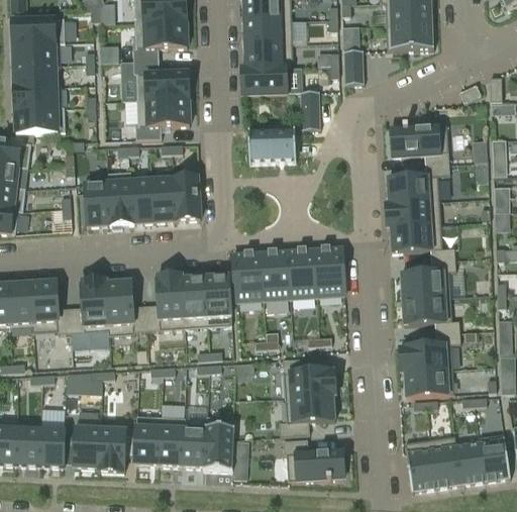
[(11,0),(12,14),(25,14),(24,0),(11,0)]
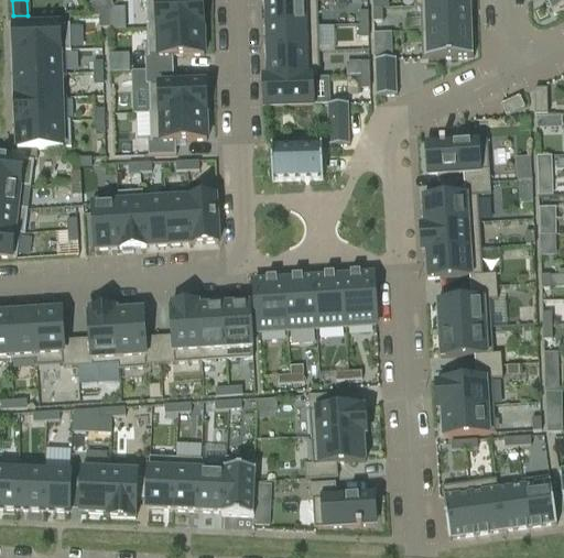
[(147,25),(204,23),(202,0),(147,0),(147,25)]
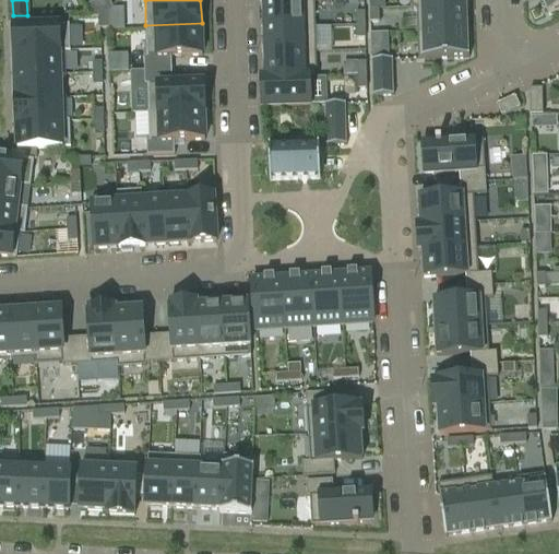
[(262,0),(263,25),(314,23),(314,0),(262,0)]
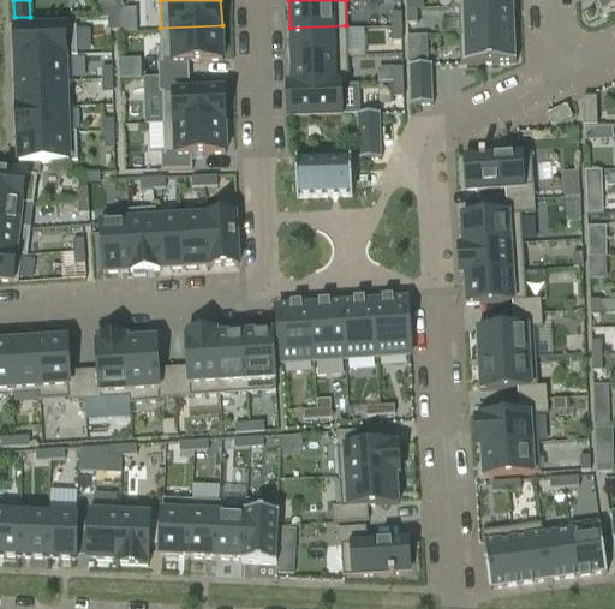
[(598,0),(604,13),(614,7),(614,0),(598,0)]
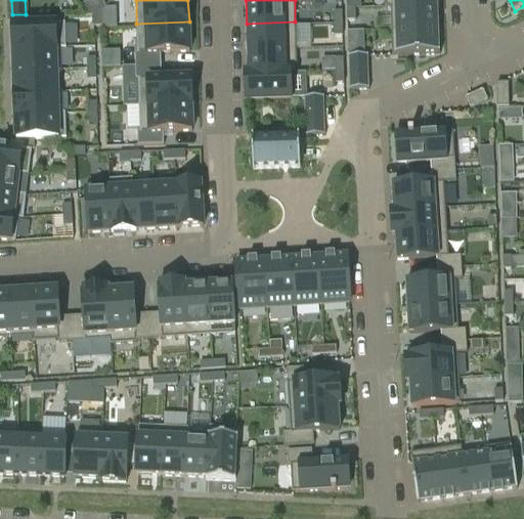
[(437,2),(390,3),(390,4),(391,27),(438,26),(437,2)]
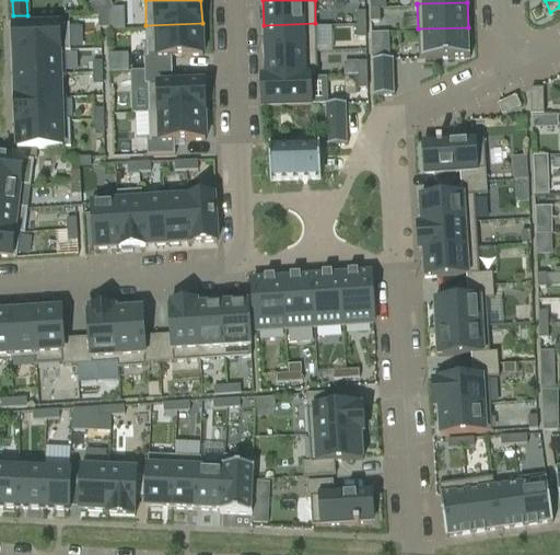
[(124,4),(113,4),(107,12),(108,24),(108,26),(125,26),(124,4)]
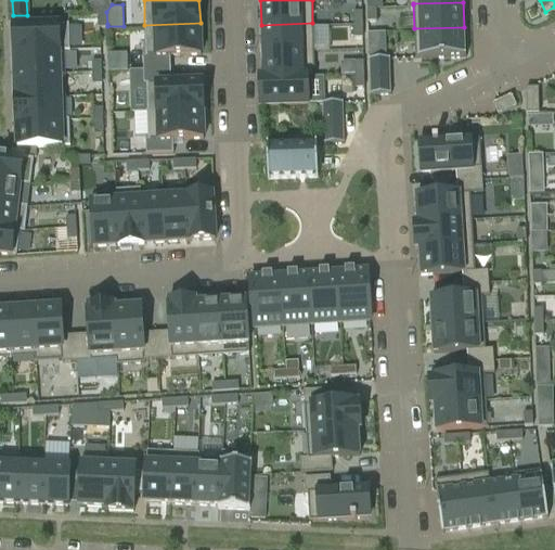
[(376,4),(366,5),(368,18),(376,17),(376,4)]
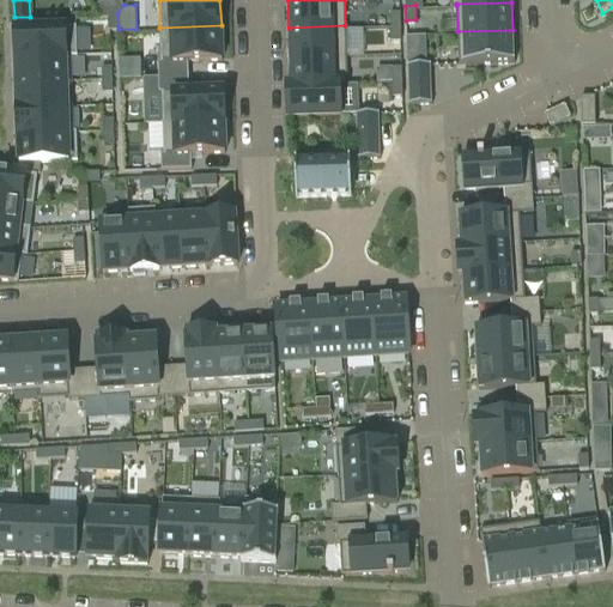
[(400,8),(389,10),(390,24),(400,24),(400,8)]
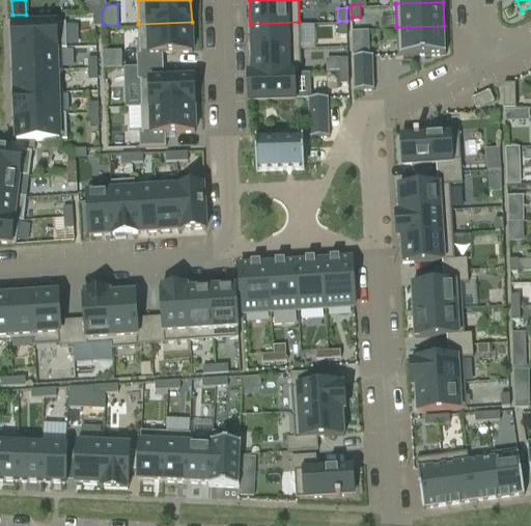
[(93,23),(103,23),(102,11),(93,12),(93,23)]
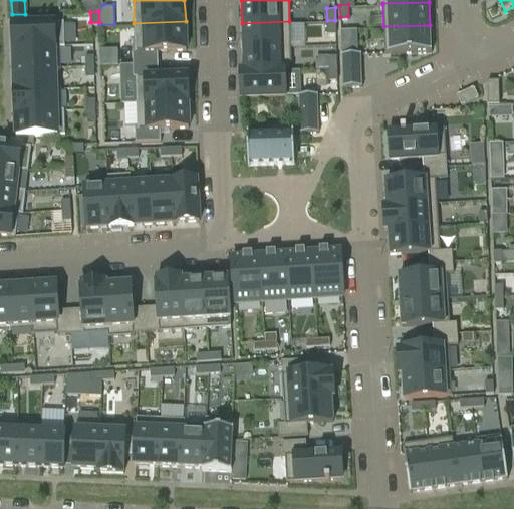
[(12,20),(13,44),(59,43),(59,44),(64,44),(63,19),(12,20)]
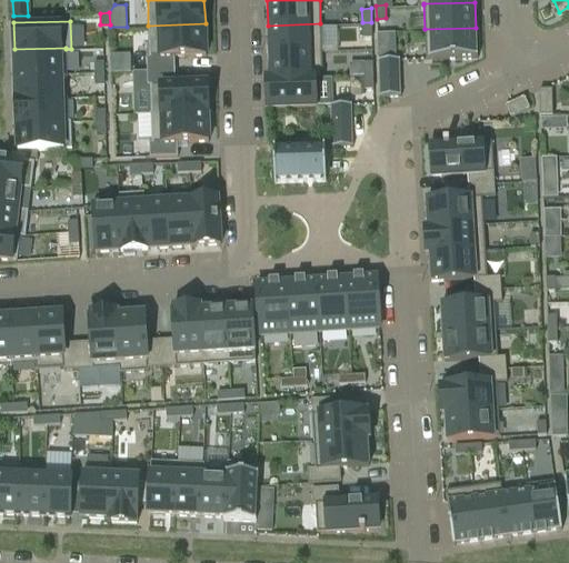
[(371,22),(362,22),(362,36),(371,36),(371,22)]
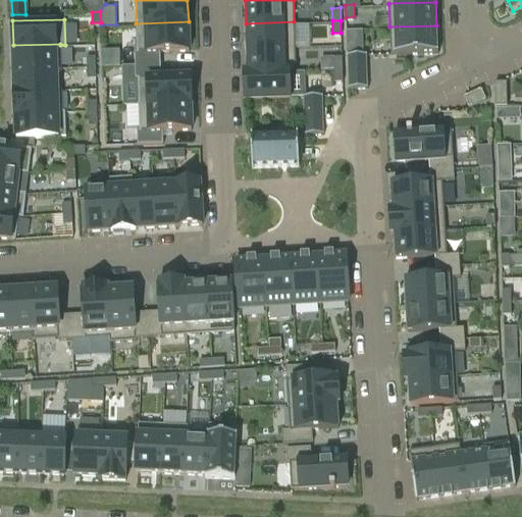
[(189,21),(136,23),(137,50),(135,50),(135,62),(161,62),(160,49),(189,48),(189,21)]
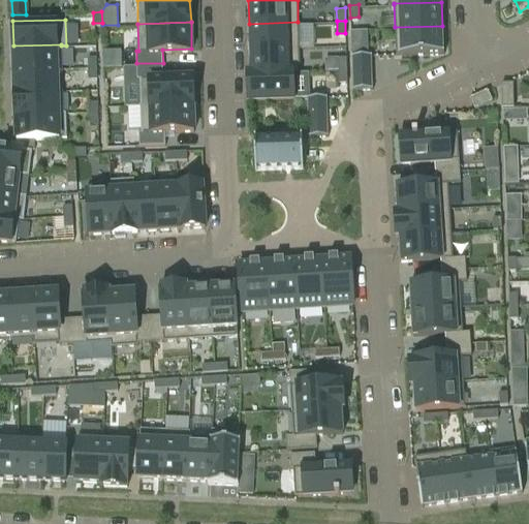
[(298,22),(249,24),(250,47),(299,45),(298,22)]
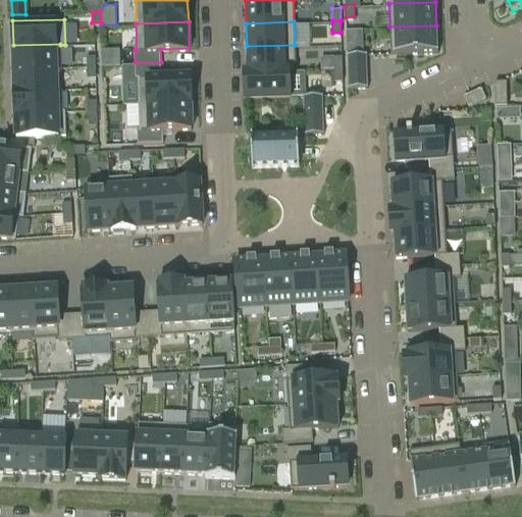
[(436,26),(389,27),(390,52),(436,51),(436,26)]
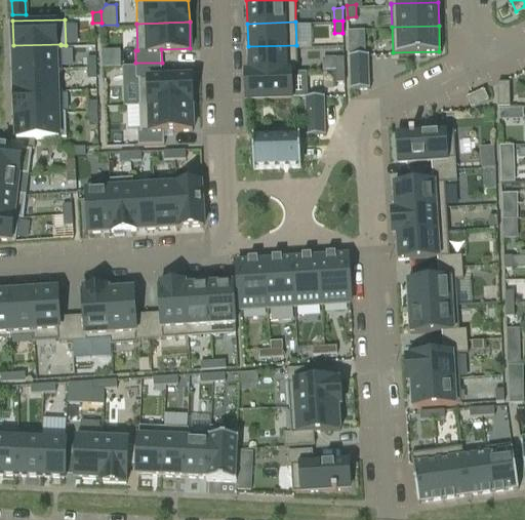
[(62,67),(61,45),(61,44),(13,45),(14,68),(56,67),(56,68),(62,67)]
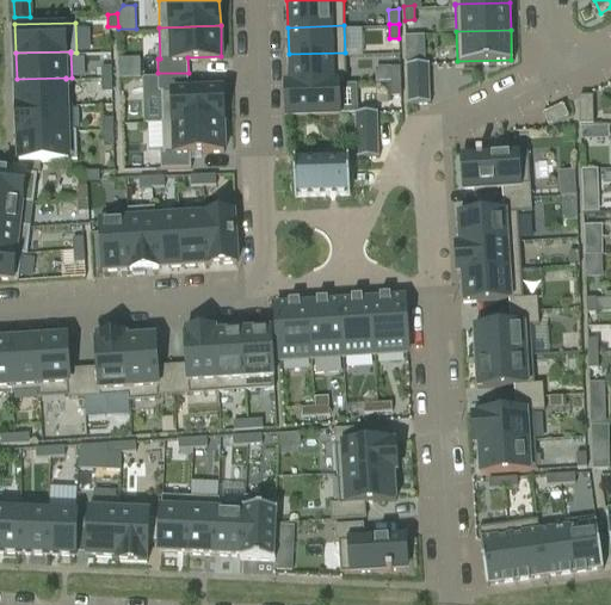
[(345,53),(289,54),(289,80),(338,79),(338,81),(346,81),(345,53)]
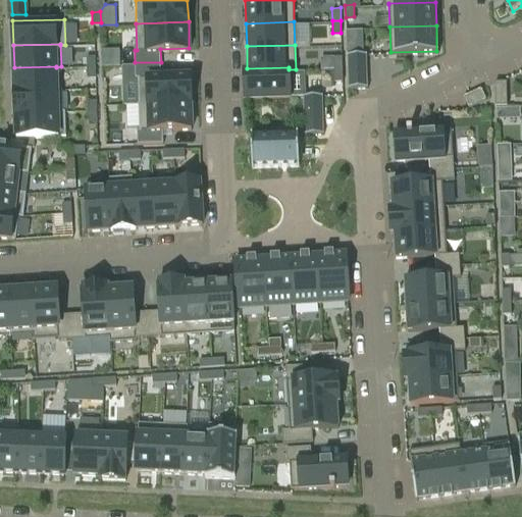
[(102,47),(102,64),(119,63),(119,47),(102,47)]
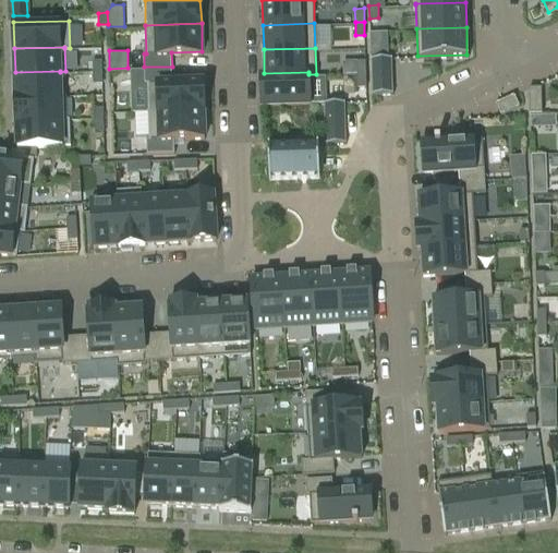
[(390,56),(372,56),(373,92),(391,92),(390,56)]
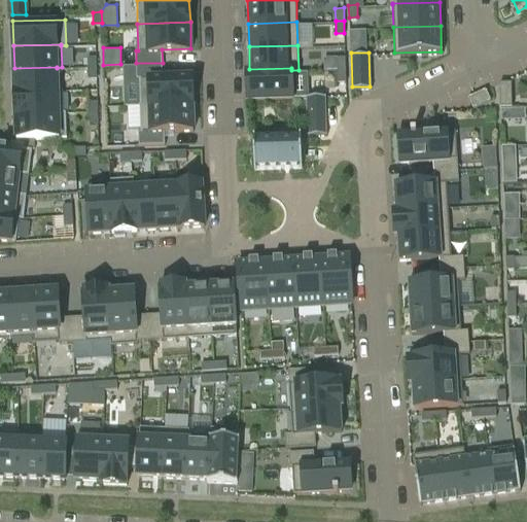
[(88,66),(96,65),(96,55),(88,55),(88,66)]
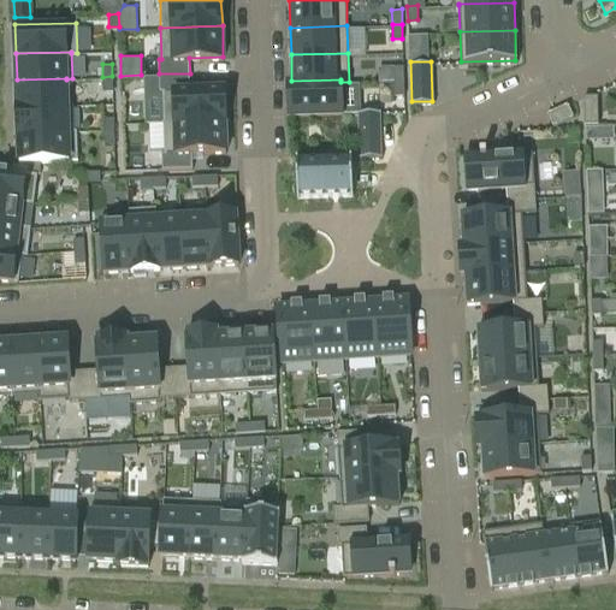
[(403,64),(394,64),(394,78),(403,78),(403,64)]
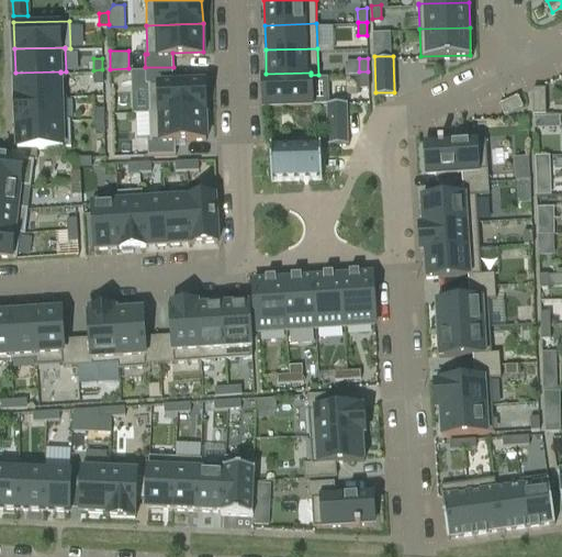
[(173,81),(173,67),(145,67),(146,81),(148,81),(149,110),(205,108),(204,80),(173,81)]
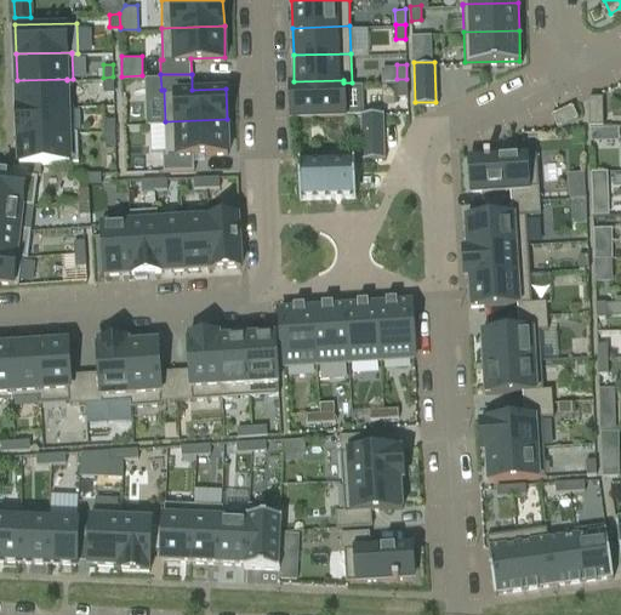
[(113,77),(103,78),(103,90),(114,90),(113,77)]
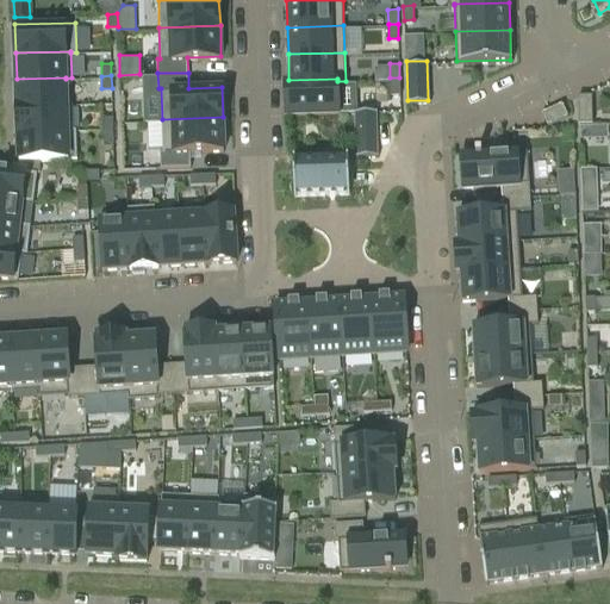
[(67,103),(67,101),(66,79),(66,78),(17,79),(17,104),(67,103)]
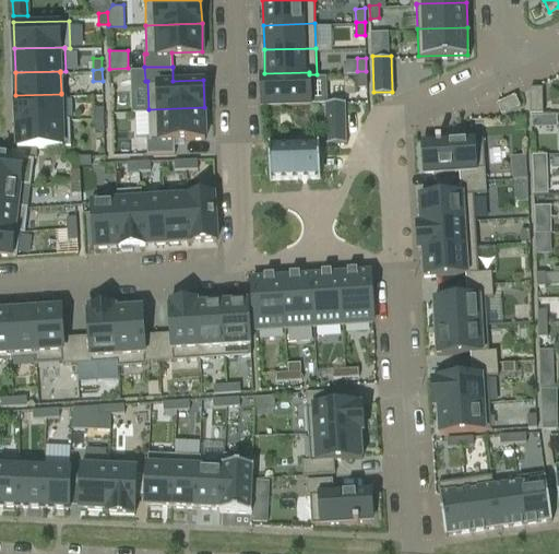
[(366,71),(357,71),(357,85),(367,84),(366,71)]
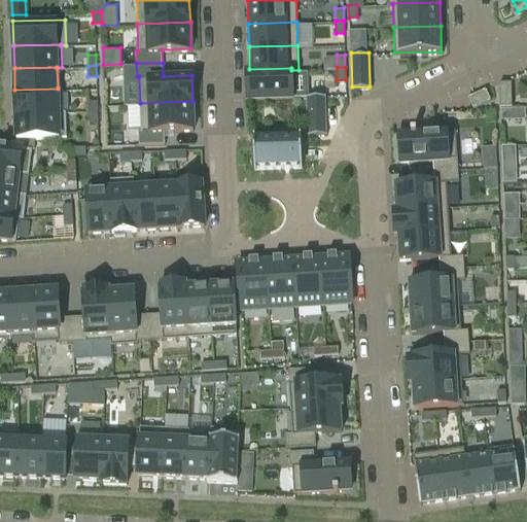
[(249,69),(247,69),(248,97),(292,96),(291,70),(291,68),(249,69)]
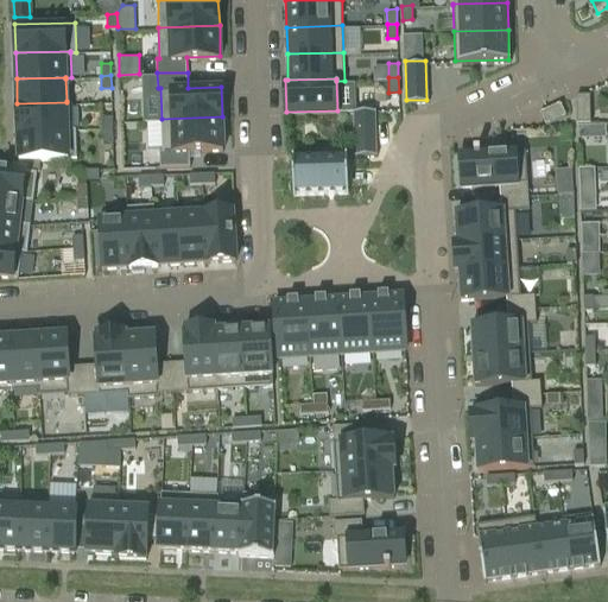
[(589,93),(576,93),(577,121),(590,120),(589,93)]
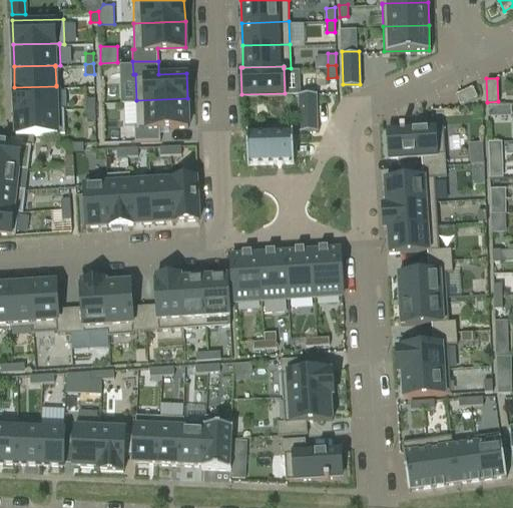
[(460,103),(478,95),(473,84),(455,92),(460,103)]
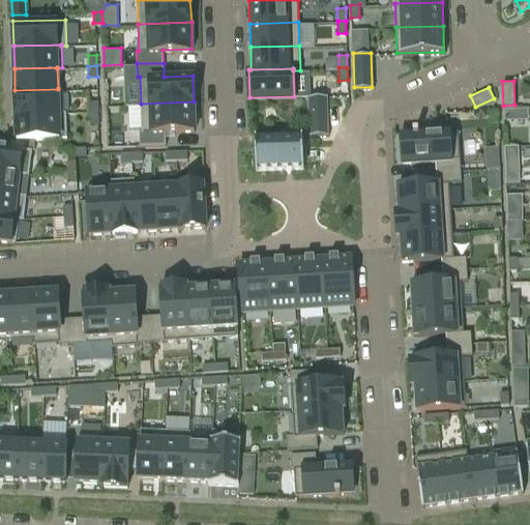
[(15,90),(16,113),(63,112),(63,111),(63,88),(58,88),(58,89),(15,90)]
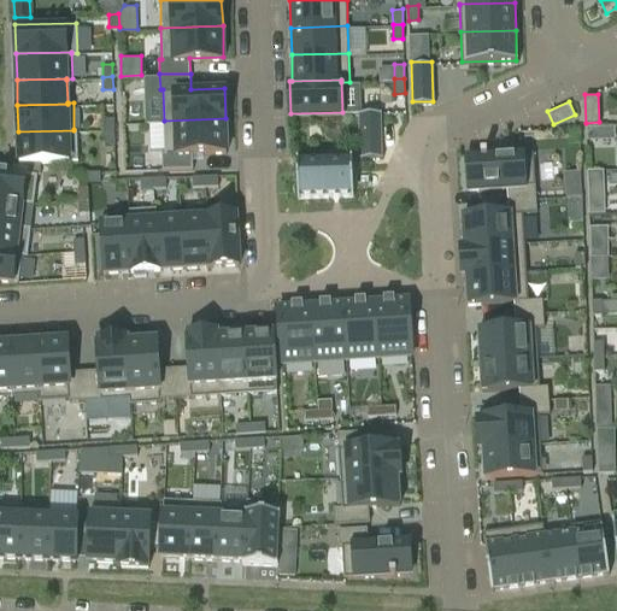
[(380,110),(359,111),(360,157),(381,156),(380,110)]
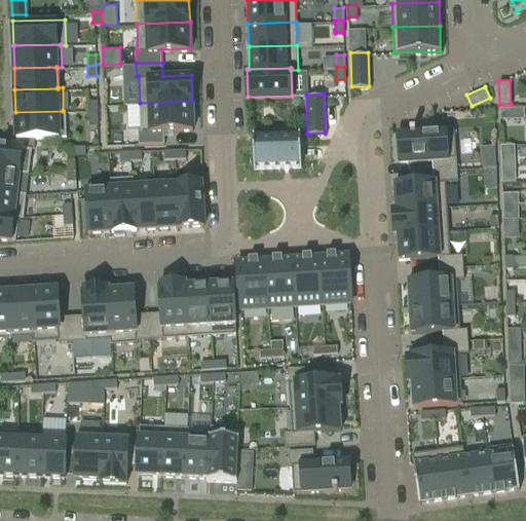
[(88,111),(98,110),(97,100),(88,101),(88,111)]
